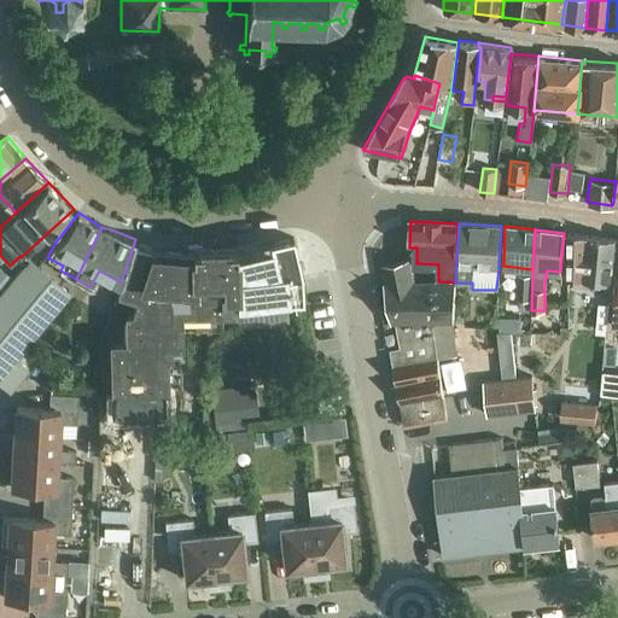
[(610,284),(612,266),(614,239),(567,234),(569,279),(610,284)]
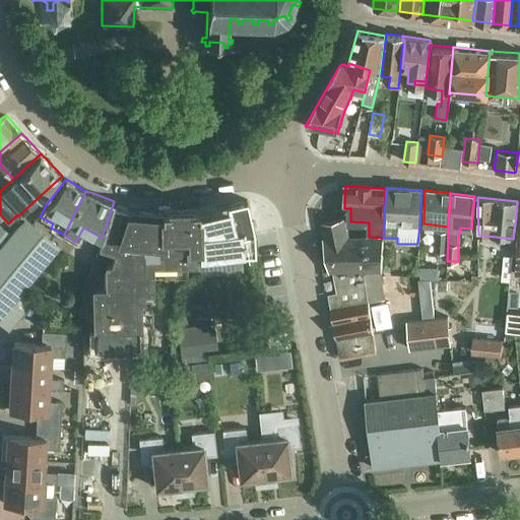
[(200,256),(235,250),(236,257),(256,256),(255,230),(247,200),(228,204),(229,206),(199,212),(199,209),(197,209),(200,256)]
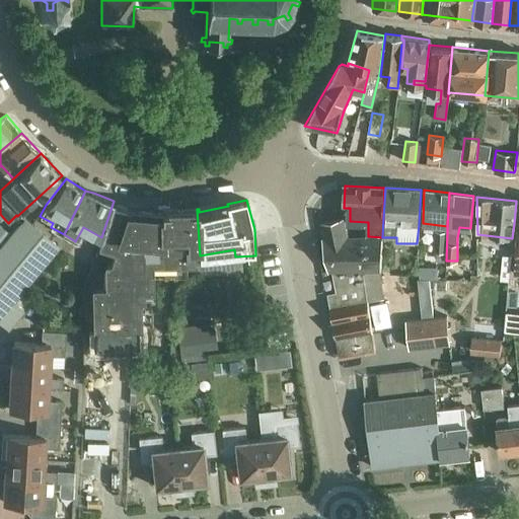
[(200,255),(197,209),(161,210),(162,212),(130,211),(130,208),(114,201),(101,237),(97,245),(115,253),(110,266),(106,266),(107,289),(95,290),(96,328),(140,328),(139,290),(151,290),(151,264),(201,261),(200,255)]
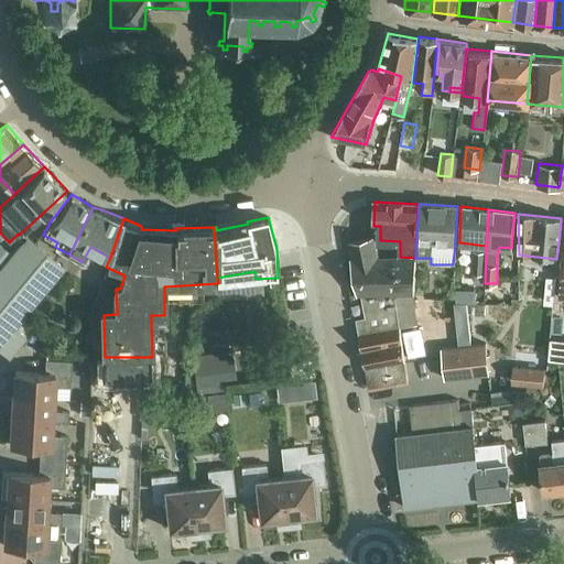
[(0,348),(9,356),(25,335),(14,325),(64,267),(26,236),(0,268),(0,348)]
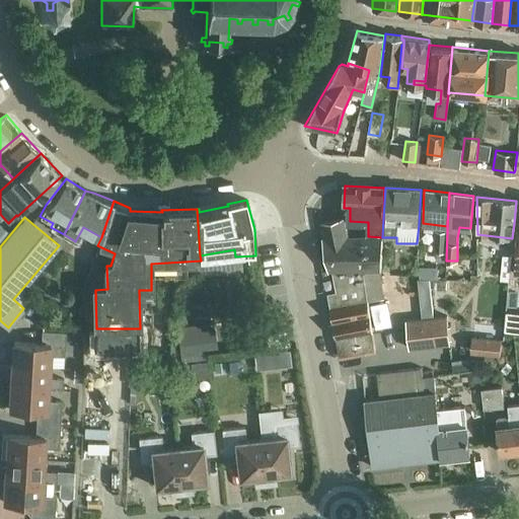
[(382,237),(368,236),(350,236),(347,236),(344,218),(321,223),(323,238),(328,271),(331,270),(363,269),(381,269),(382,237)]
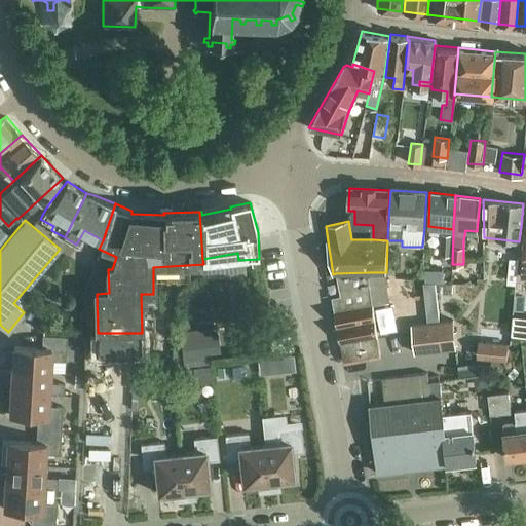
[(0,227),(0,248),(10,235),(0,227)]
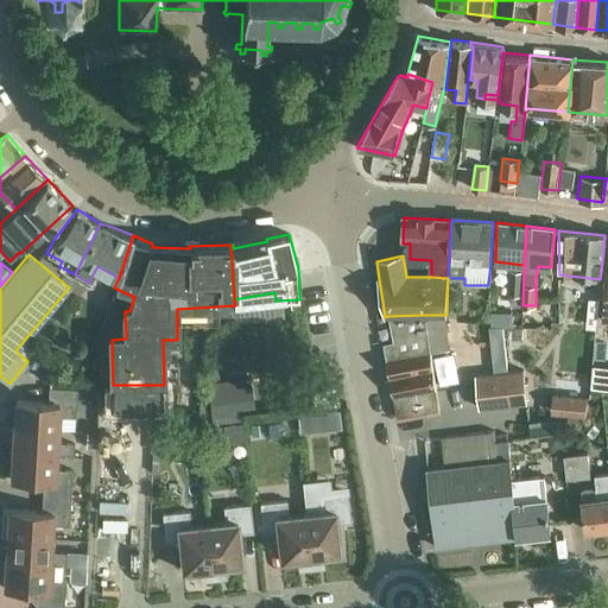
[(524,272),(510,271),(508,295),(521,295),(524,272)]
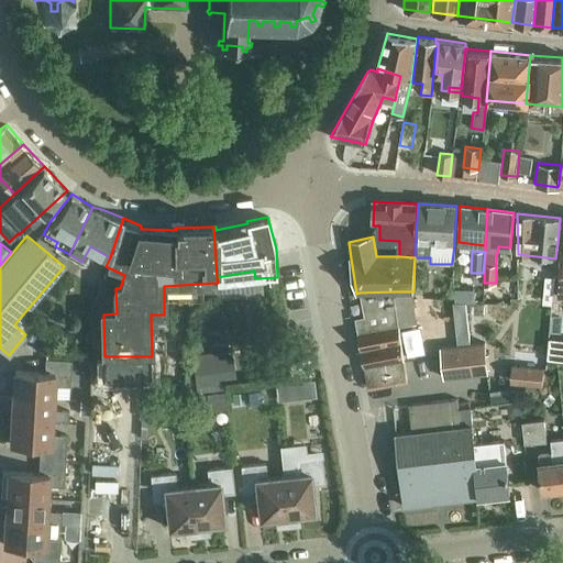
[(394,291),(360,293),(363,317),(361,317),(374,388),(406,382),(394,291)]
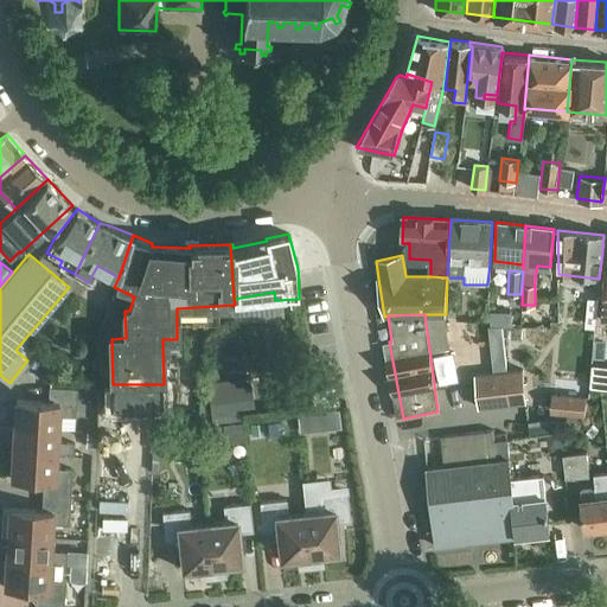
[(590,387),(606,388),(606,360),(593,359),(590,387)]
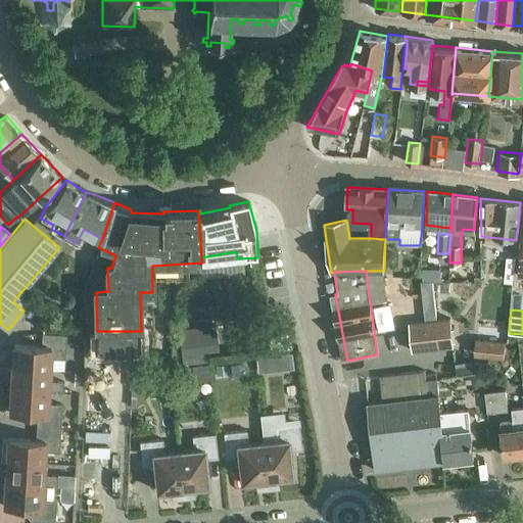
[(410,322),(413,351),(454,347),(450,318),(410,322)]
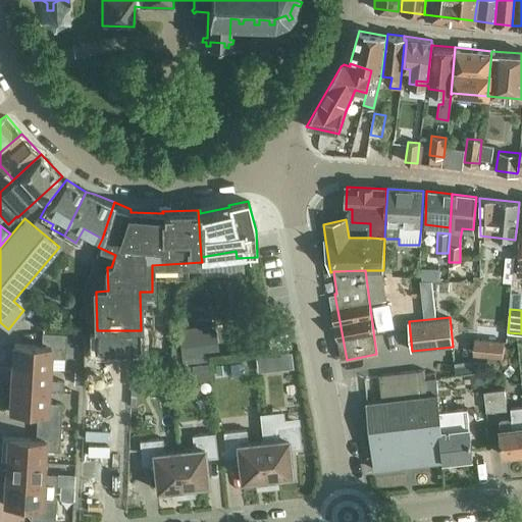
[(12,367),(49,369),(50,358),(64,358),(66,334),(42,332),(41,346),(13,344),(12,367)]
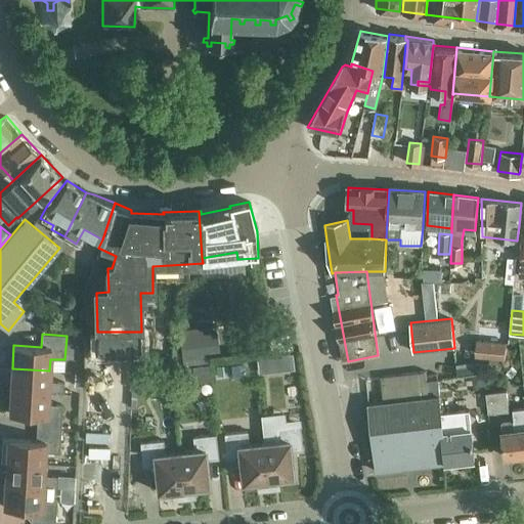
[(475,357),(505,359),(507,342),(476,340),(475,357)]
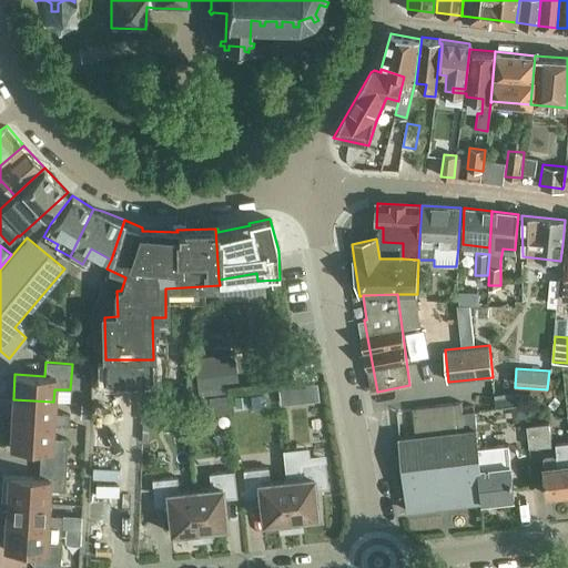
[(244,399),(274,396),(272,372),(241,375),(244,399)]
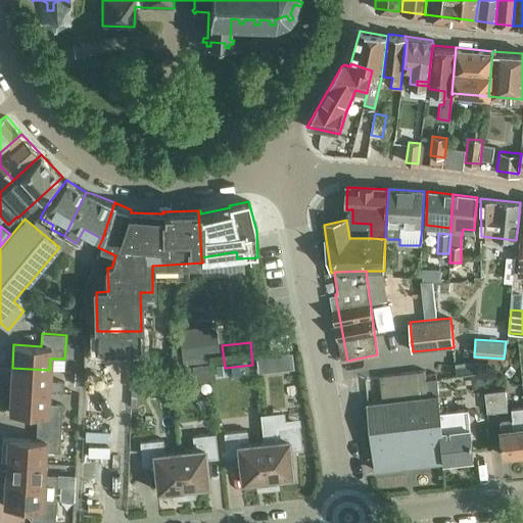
[(84,366),(96,366),(96,351),(85,350),(84,366)]
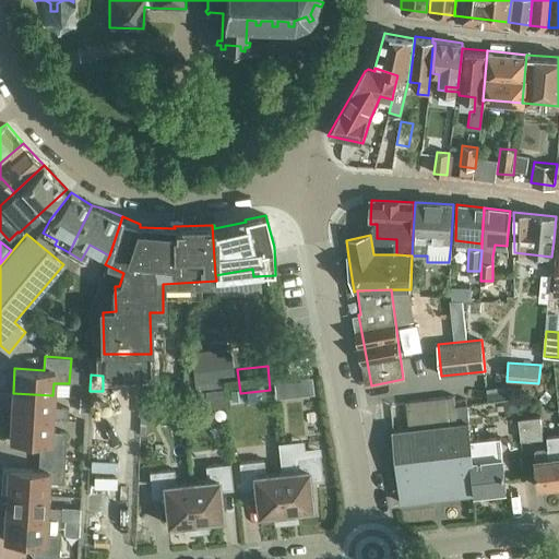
[(288,381),(273,383),(275,397),(290,395),(288,381)]
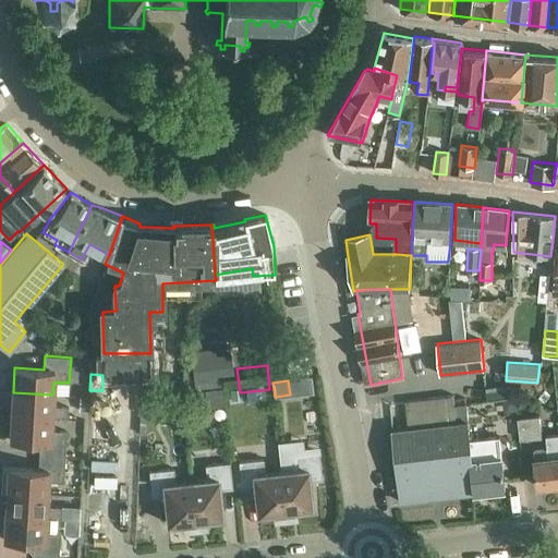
[(205,390),(207,407),(223,405),(221,388),(205,390)]
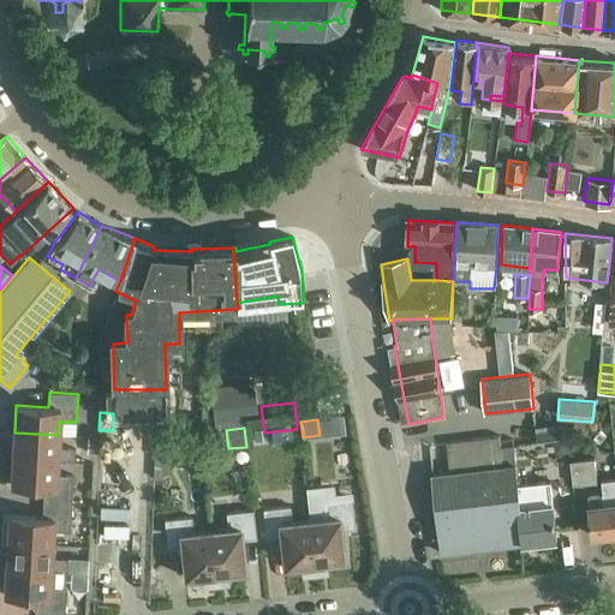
[(57,448),(58,435),(15,433),(12,458),(57,461),(73,463),(75,449),(57,448)]
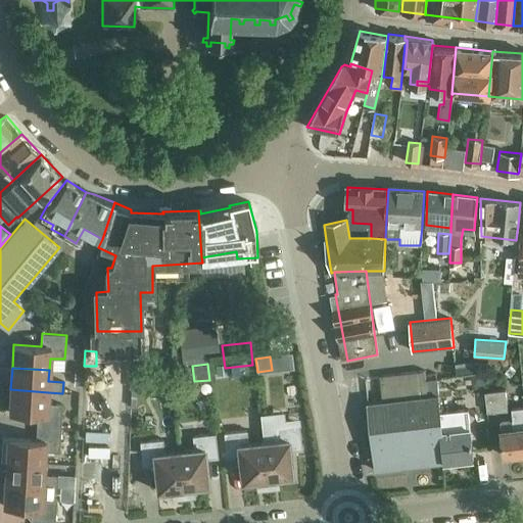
[(140,370),(140,383),(165,383),(165,370),(140,370)]
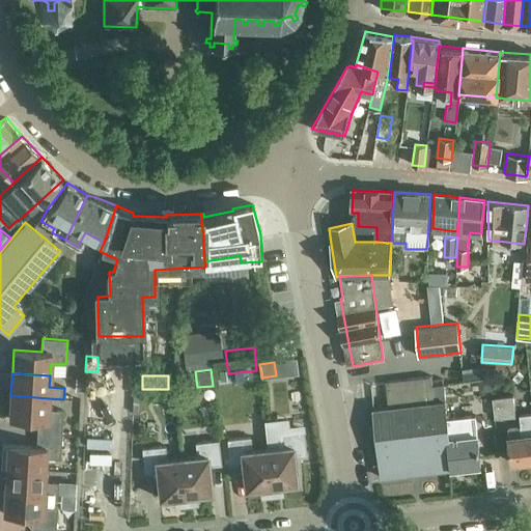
[(432,402),(444,401),(442,386),(430,387),(432,402)]
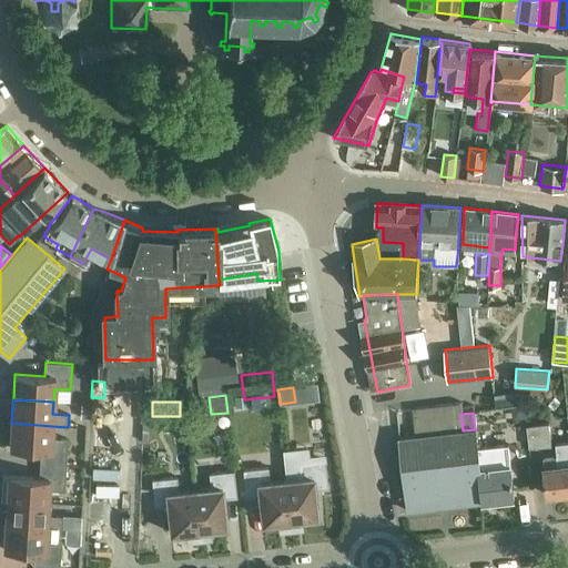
[(51,438),(52,426),(11,423),(10,448),(40,450),(39,464),(66,465),(67,439),(51,438)]
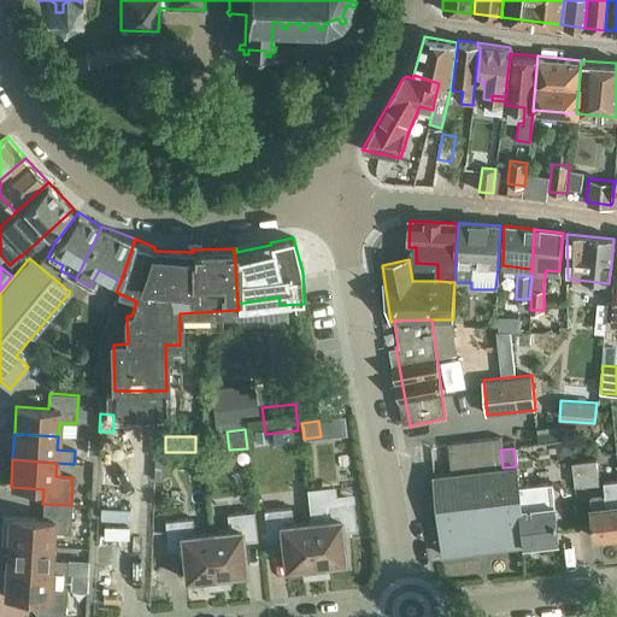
[(573,462),(575,486),(599,483),(597,459),(573,462)]
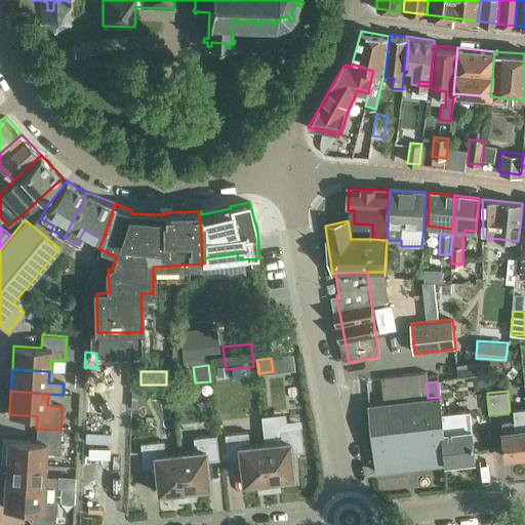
[(441,422),(440,414),(439,397),(428,398),(368,405),(371,430),(441,422)]
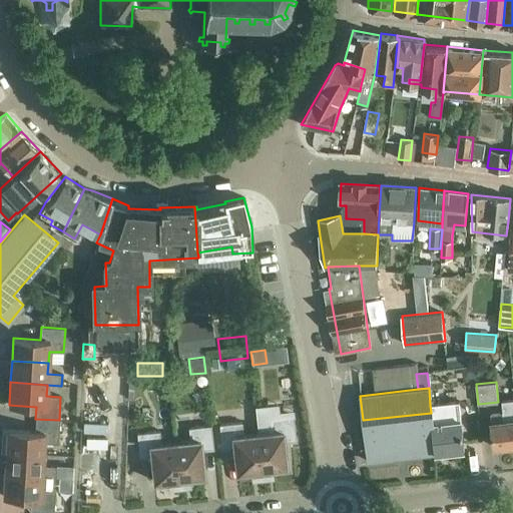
[(512,445),(512,400),(502,401),(503,410),(491,412),(495,447),(512,445)]
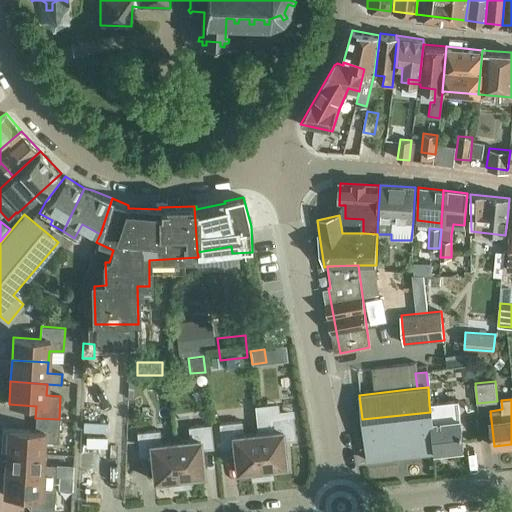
[(430,447),(431,453),(462,449),(457,401),(429,404),(430,412),(434,441),(430,441),(430,447)]
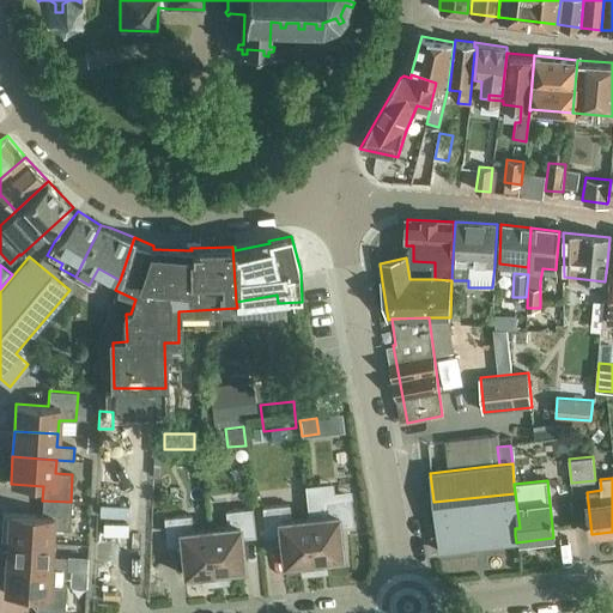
[(327,491),(304,493),(308,519),(314,574),(327,572),(326,560),(343,558),(339,528),(353,526),(350,497),(328,499),(327,491)]
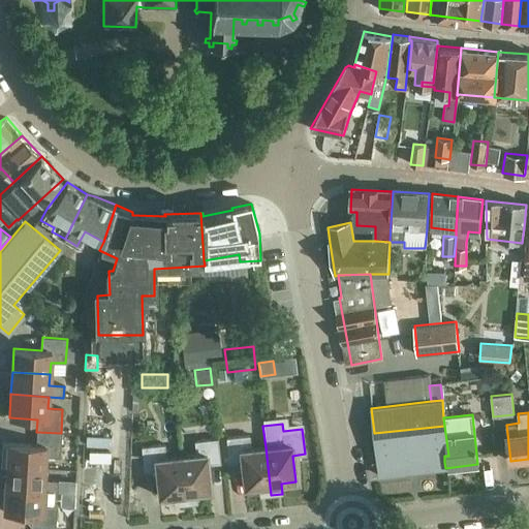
[(378,475),(445,468),(444,462),(444,456),(448,456),(444,426),(374,433),(378,475)]
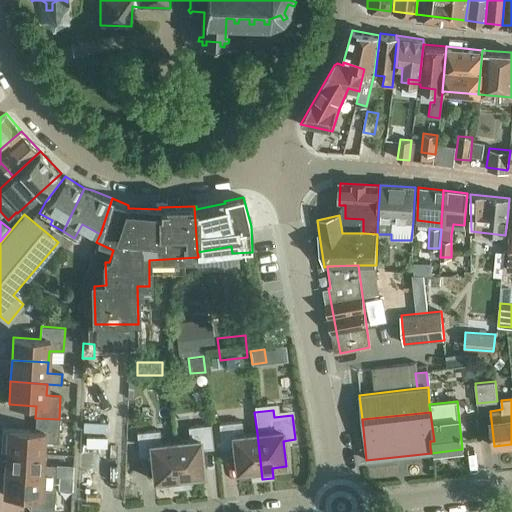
[(58,443),(59,419),(35,418),(34,430),(8,429),(6,451),(42,453),(43,442),(58,443)]
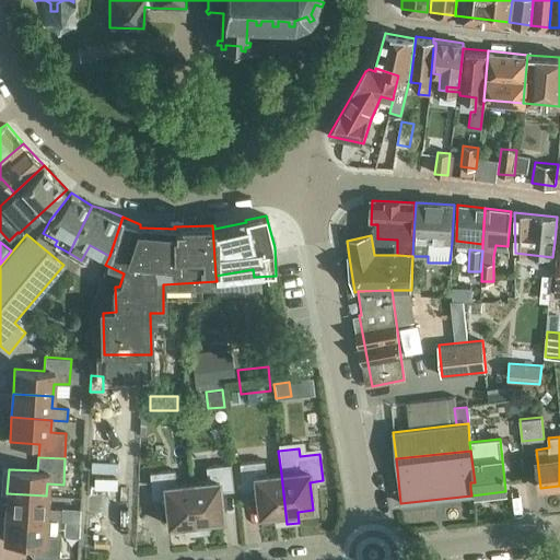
[(287,524),(281,474),(265,476),(264,461),(238,463),(242,489),(255,488),(258,516),(273,514),(275,526),(287,524)]
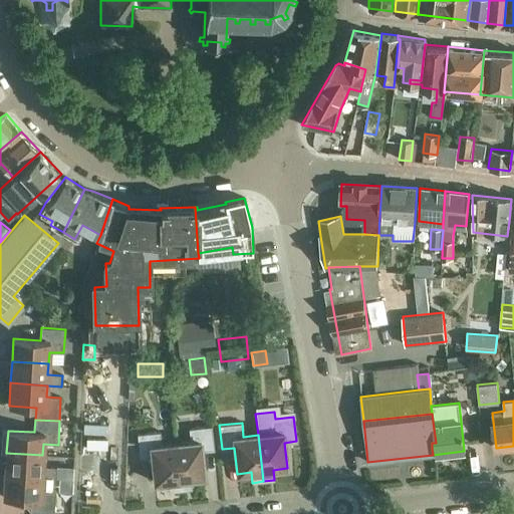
[(176,444),(181,490),(191,489),(190,479),(204,477),(202,451),(214,450),(211,426),(188,429),(190,443),(176,444)]
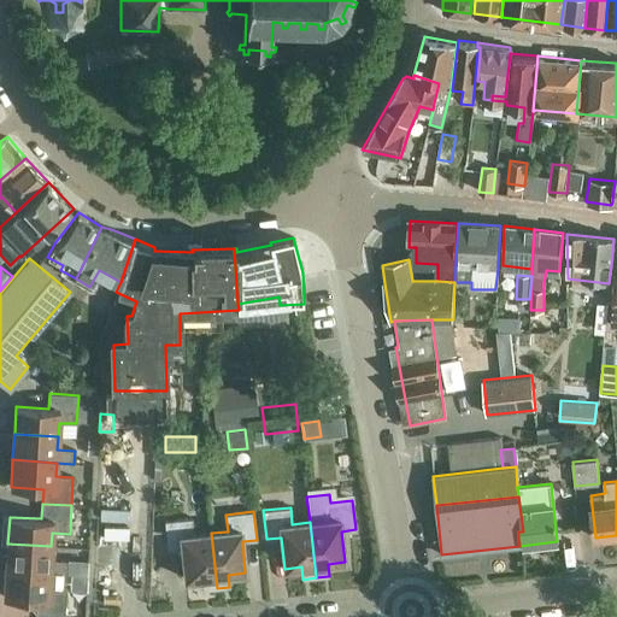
[(217,588),(211,533),(193,535),(192,518),(164,521),(168,550),(182,548),(186,580),(201,577),(204,589),(217,588)]
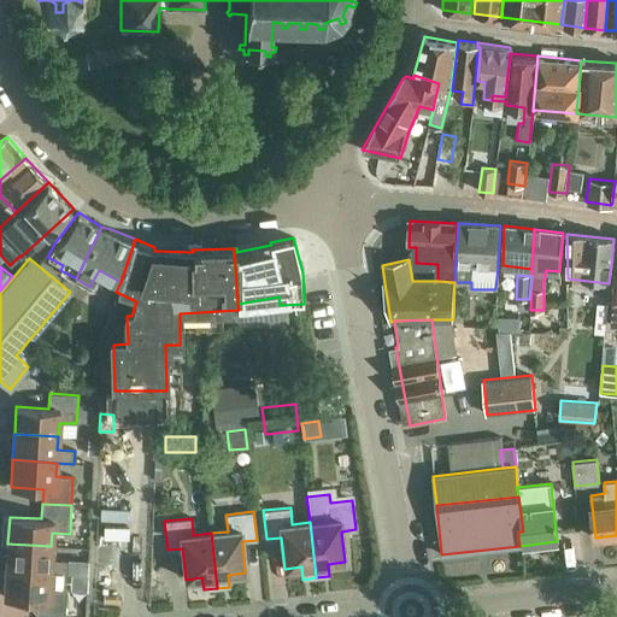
[(51,559),(51,546),(7,544),(6,570),(63,574),(68,574),(68,560),(51,559)]
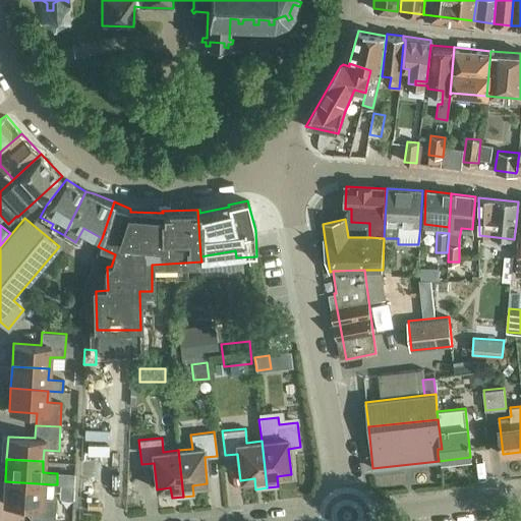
[(52,496),(53,484),(5,481),(4,505),(31,506),(30,519),(54,520),(56,497),(52,496)]
